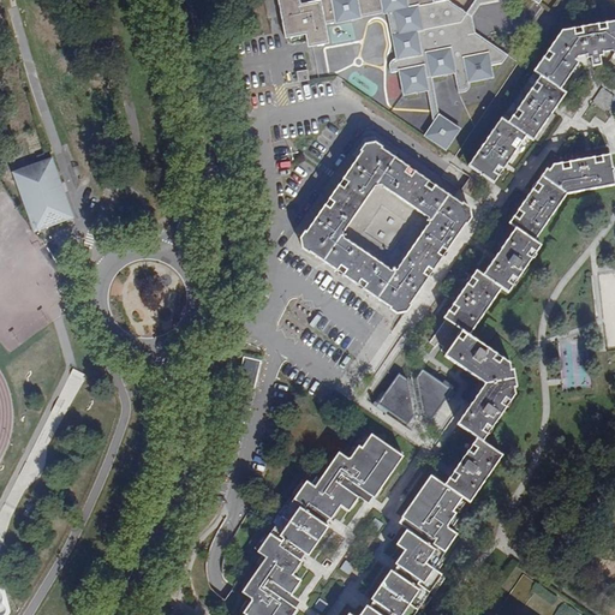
[(293,45),(306,42),(311,42),(312,47),(329,43),(327,25),(362,18),(358,0),(278,0),(286,40),(287,42),(288,43),(291,45),(293,45)]
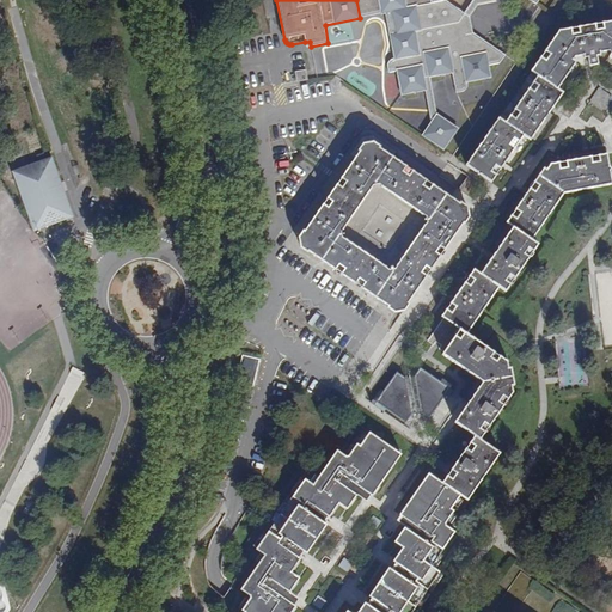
[(356,0),(360,18),(381,13),(380,2),(368,4),(367,0),(356,0)]
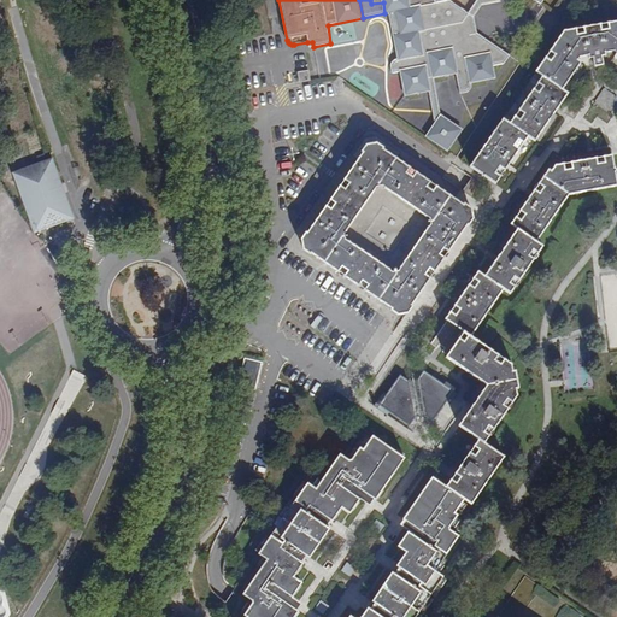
[(389,13),(399,59),(395,60),(392,63),(391,66),(391,70),(392,74),(400,72),(405,95),(428,90),(430,90),(428,80),(434,78),(456,75),(460,94),(469,92),(470,89),(471,87),(471,84),(470,82),(494,77),(493,66),(505,64),(510,56),(485,39),(476,40),(475,34),(466,35),(463,22),(469,13),(450,0),(534,0),(541,4),(542,0),(370,0),(371,4),(383,3),(385,13),(389,13)]
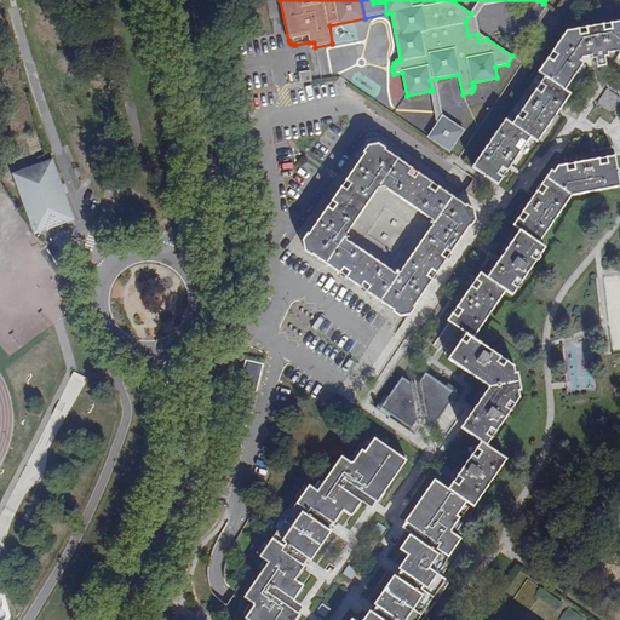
[(511,0),(480,0),(471,13),(465,22),(469,35),(477,34),(478,40),(480,33),(476,17),(483,5),(511,0)]
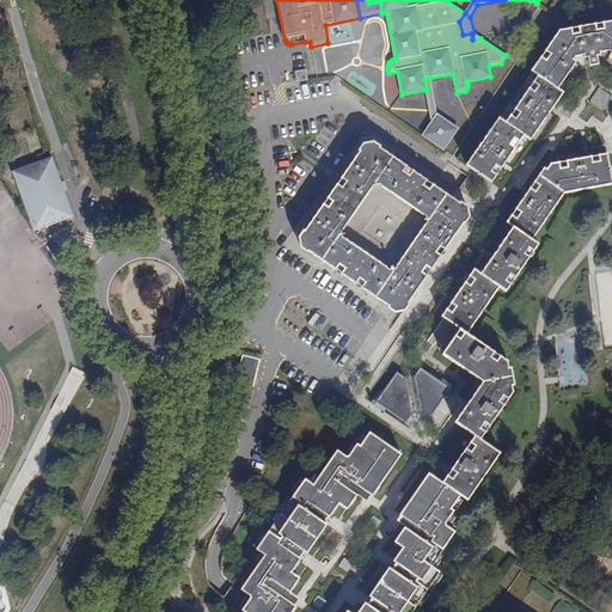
[(611,56),(611,20),(558,31),(545,51),(560,62),(556,67),(542,57),(532,71),(538,75),(506,122),(499,118),(485,139),(500,150),(496,154),(481,145),(466,165),(491,182),(525,135),(531,140),(545,120),(530,109),(534,103),(549,114),(563,93),(558,89),(576,62),(573,60),(564,53),(568,48),(574,51),(609,46),(611,40),(611,54),(611,56)]
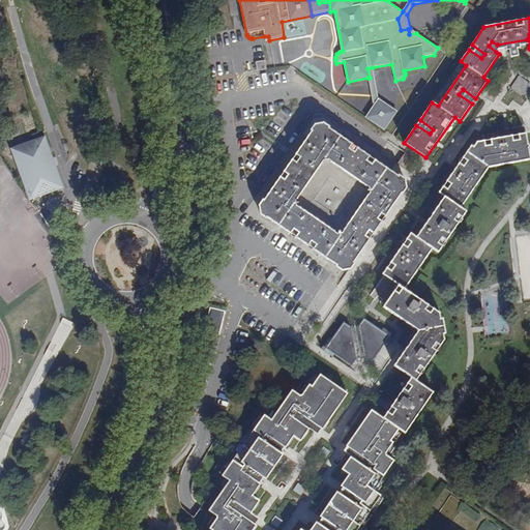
[(528,43),(529,45),(529,34),(527,39),(497,45),(492,41),(489,46),(496,52),(498,49),(505,48),(506,51),(509,50),(511,57),(519,56),(517,48),(520,47),(520,45),(528,43)]
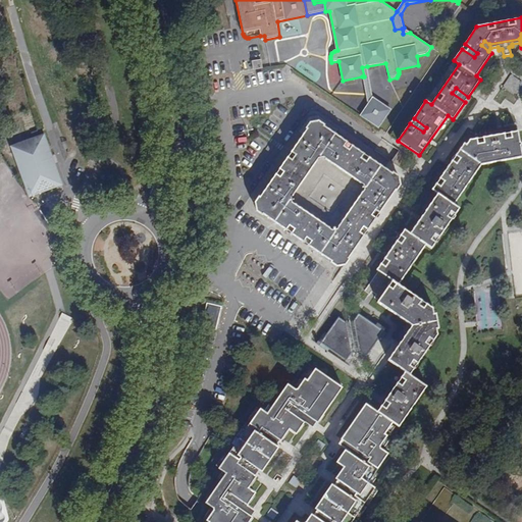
[(465,44),(462,49),(474,57),(477,53),(465,44)]
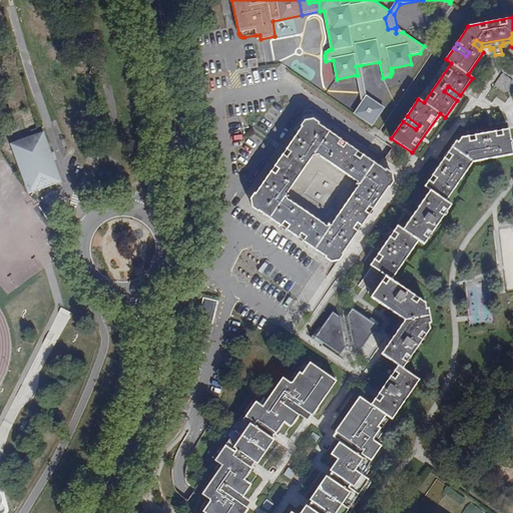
[(247,60),(249,68),(258,67),(257,59),(247,60)]
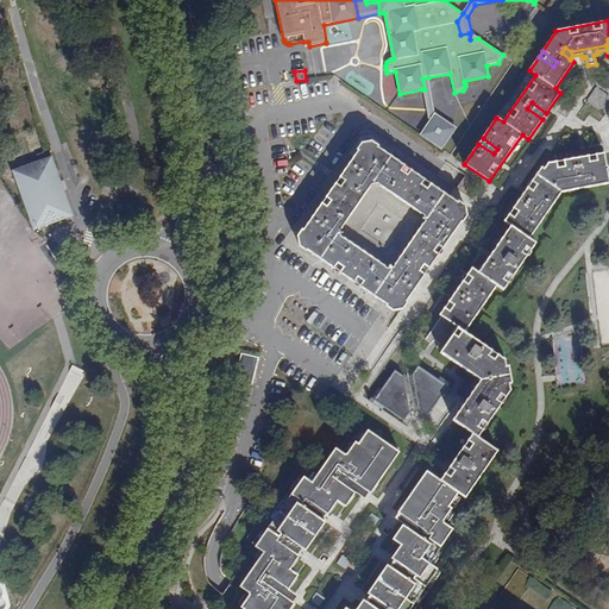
[(435,115),(428,77),(422,79),(425,89),(422,89),(429,123),(421,135),(441,148),(456,129),(435,115)]
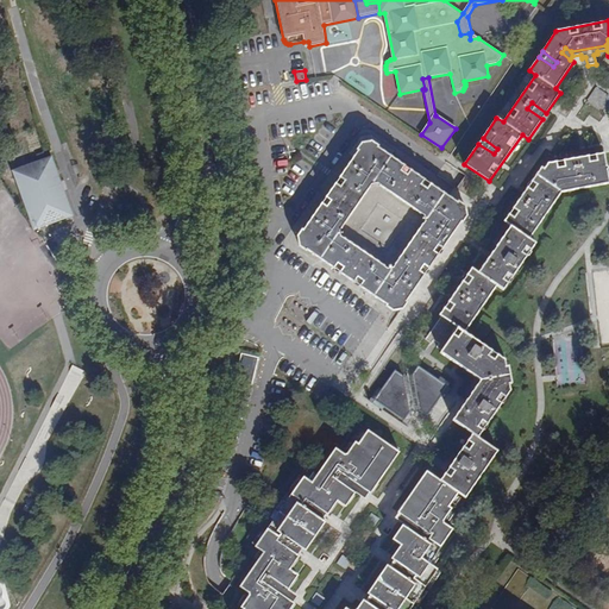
[(588,104),(603,110),(608,94),(608,92),(594,87),(588,104)]
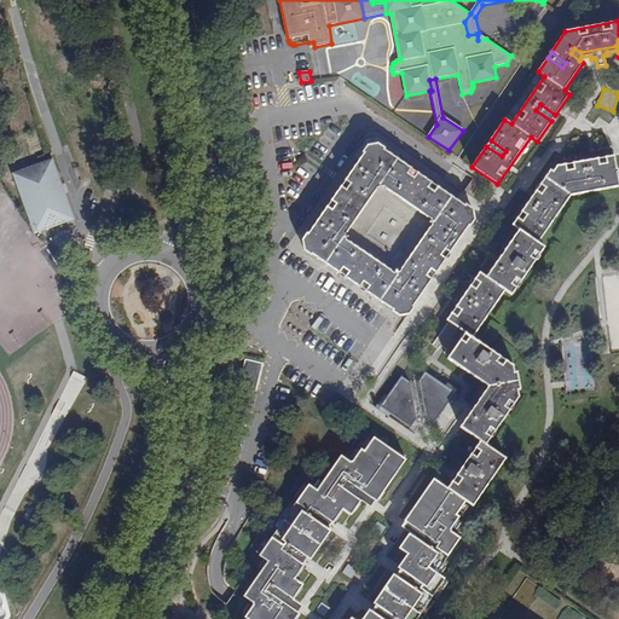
[(508,117),(512,120),(522,106),(519,103),(508,117)]
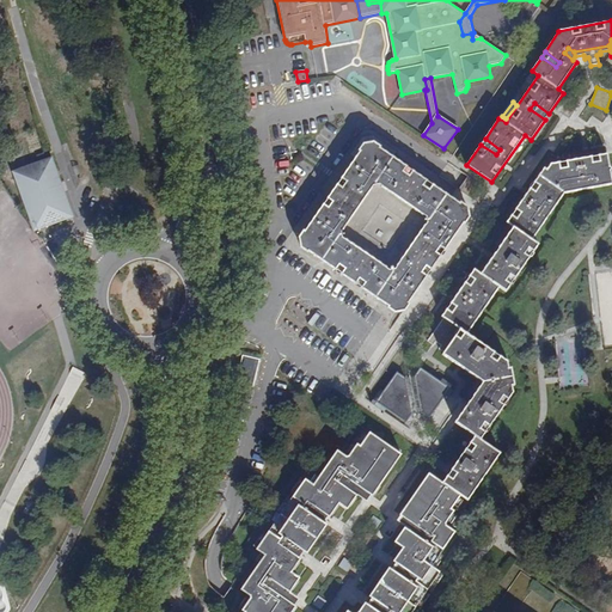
[(545,120),(549,114),(534,103),(530,109),(545,120)]
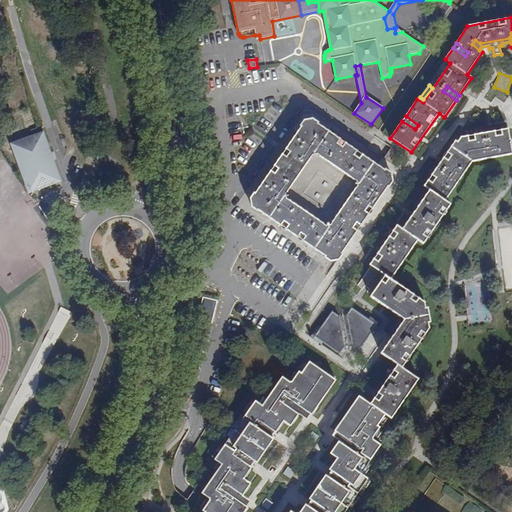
[(332,261),(336,260),(341,253),(387,187),(392,180),(392,175),(329,131),(332,127),(312,114),(304,115),(294,129),(298,132),(255,194),(251,191),(245,200),(246,208),(248,210),(251,206),(251,205),(257,210),(326,257),(331,260),(332,261)]
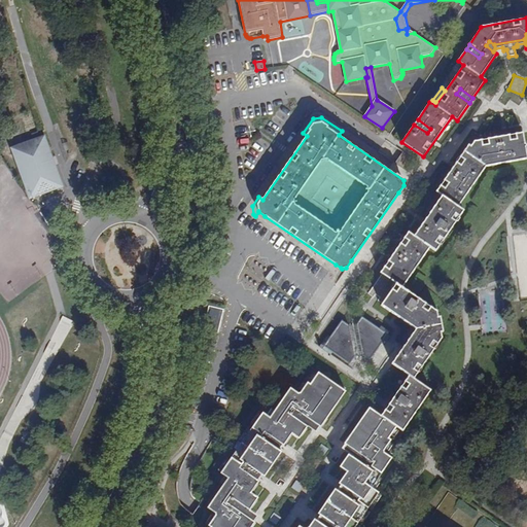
[(418,119),(414,125),(427,133),(430,129),(418,119)]
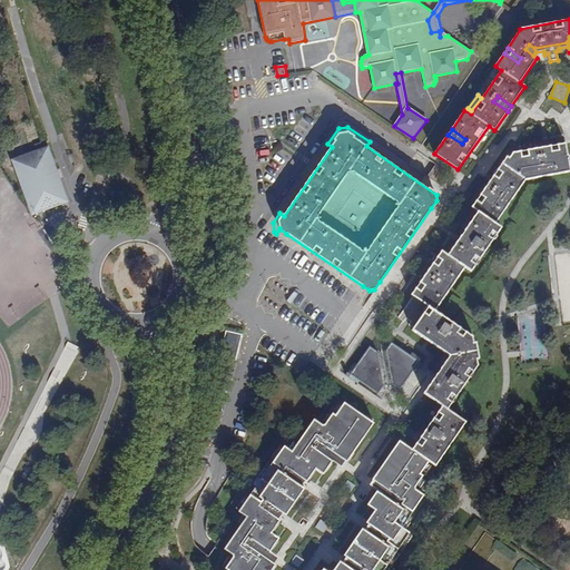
[(442,405),(412,450),(429,461),(435,465),(465,422),(448,410),(478,366),(477,360),(473,344),(472,336),(435,312),(448,293),(434,283),(439,277),(452,286),(465,267),(471,272),(502,227),(497,224),(509,205),(494,195),(499,189),(513,198),(526,179),(540,177),(538,160),(544,159),(548,176),(569,170),(569,167),(566,144),(513,153),(511,157),(508,157),(472,207),(479,212),(465,231),(479,241),(475,246),(461,237),(449,255),(442,251),(412,295),(413,296),(399,317),(403,321),(405,318),(411,322),(409,325),(414,328),(413,330),(431,343),(441,330),(446,333),(438,347),(449,356),(441,369),(454,379),(451,384),(436,375),(424,393),(442,405)]
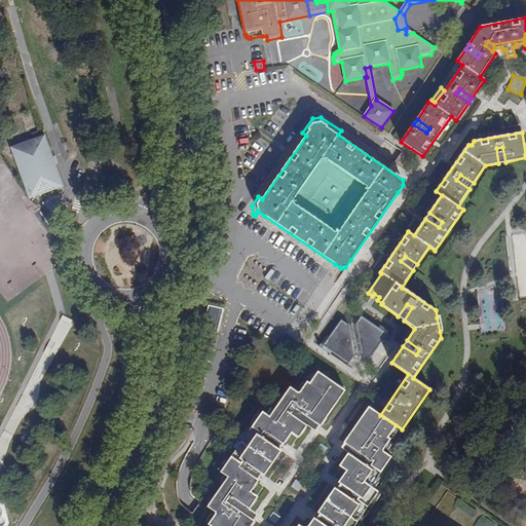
[(43,159),(52,156),(44,136),(11,147),(30,197),(57,187),(49,166),(46,167),(43,159)]
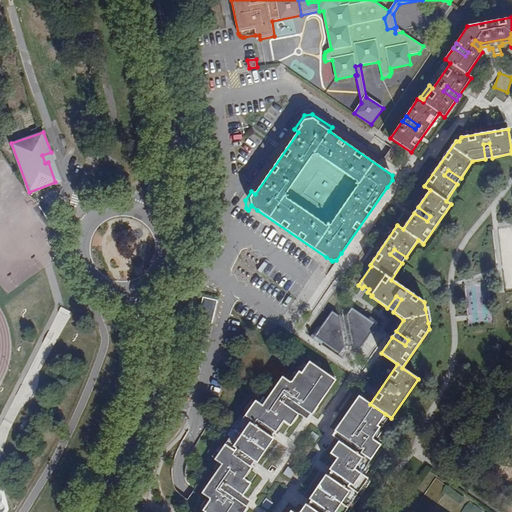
[(485,159),(492,158),(489,143),(483,144),(485,159)]
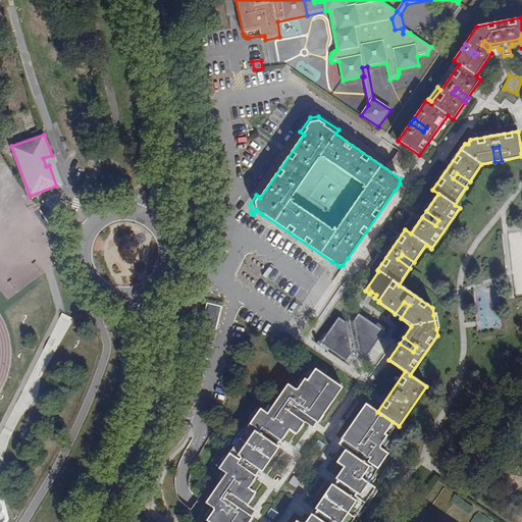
[(404,153),(399,150),(392,161),(397,164),(404,153)]
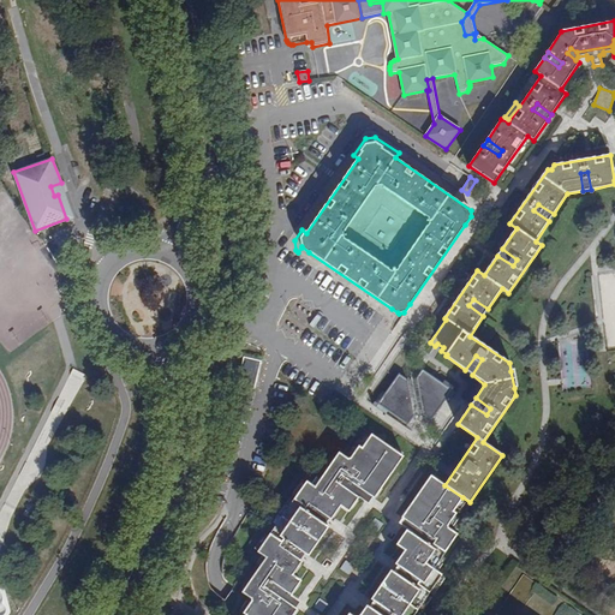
[(73,216),(61,183),(51,186),(54,196),(58,195),(66,219),(73,216)]
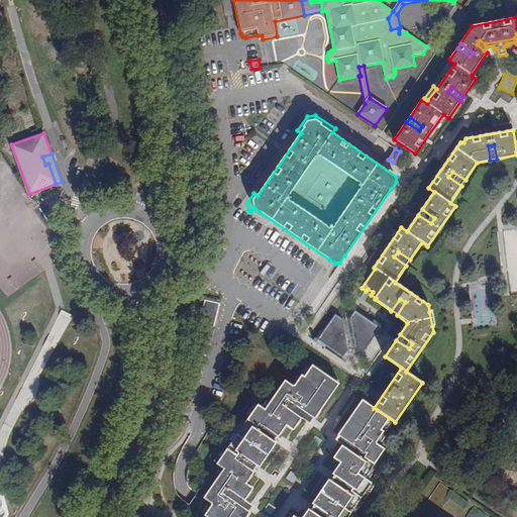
[(461,186),(466,180),(452,172),(448,177),(461,186)]
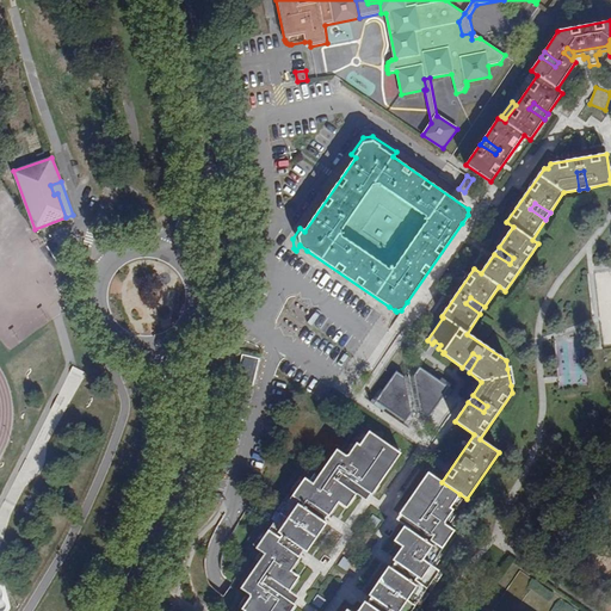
[(499,247),(494,254),(510,264),(513,258),(499,247)]
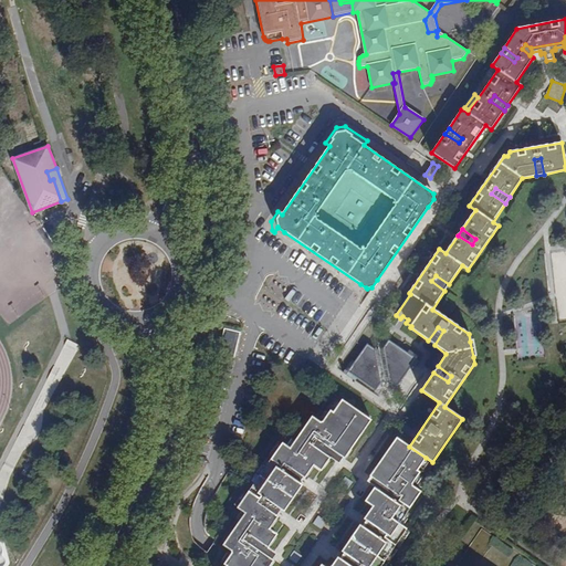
[(444,291),(449,284),(436,275),(431,281),(444,291)]
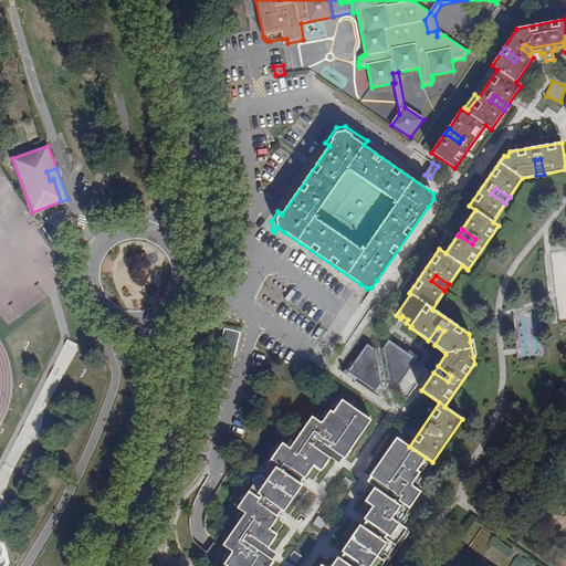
[(428,341),(435,345),(443,331),(438,327),(428,341)]
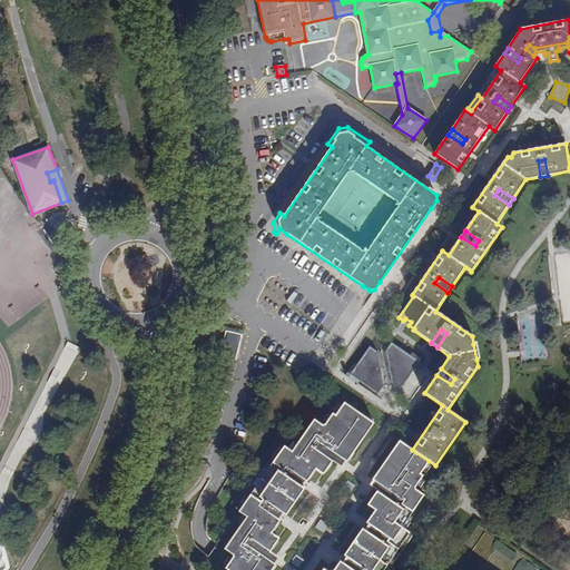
[(237,353),(241,334),(228,332),(225,351),(237,353)]
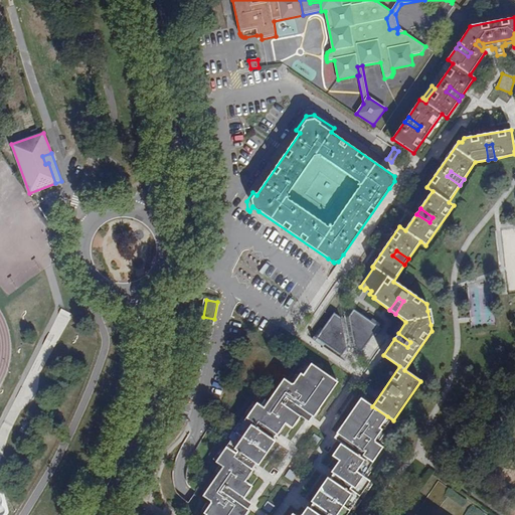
[(61,309),(56,321),(66,325),(71,313),(61,309)]
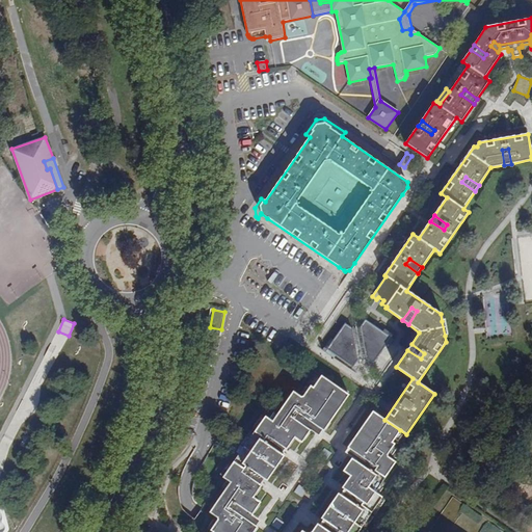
[(366,321),(361,327),(366,357),(373,363),(386,346),(388,348),(394,340),(392,338),(393,335),(384,329),(382,331),(366,321)]
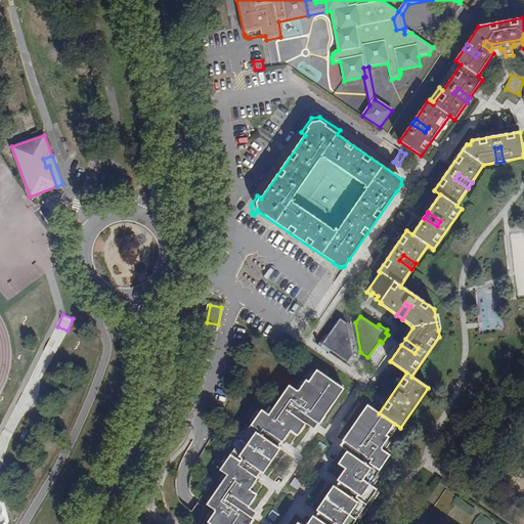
[(353,353),(348,323),(340,318),(329,336),(326,334),(318,345),(329,352),(331,350),(347,361),(353,353)]
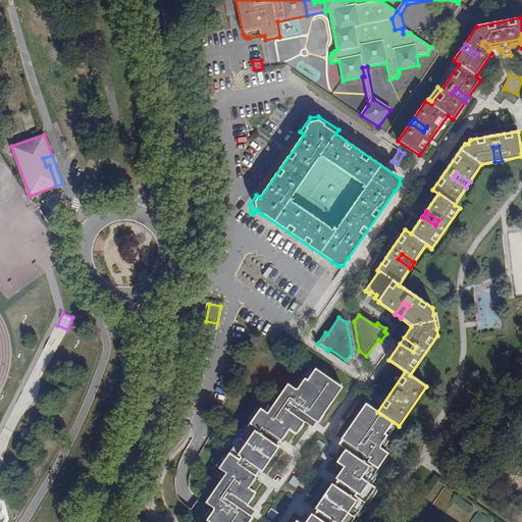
[(354,321),(347,322),(352,352),(359,351),(354,321)]
